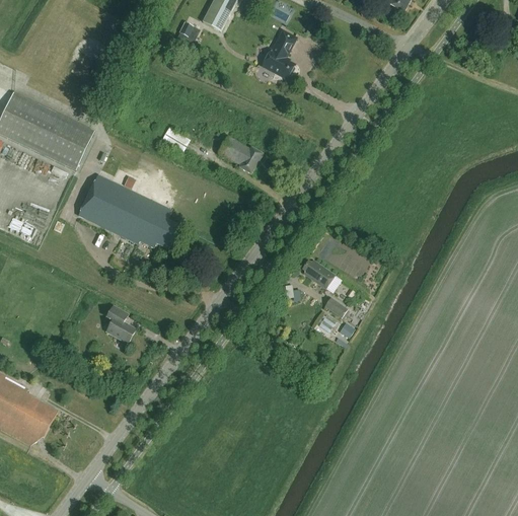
[(213,0),(202,21),(220,30),(235,0),(213,0)]
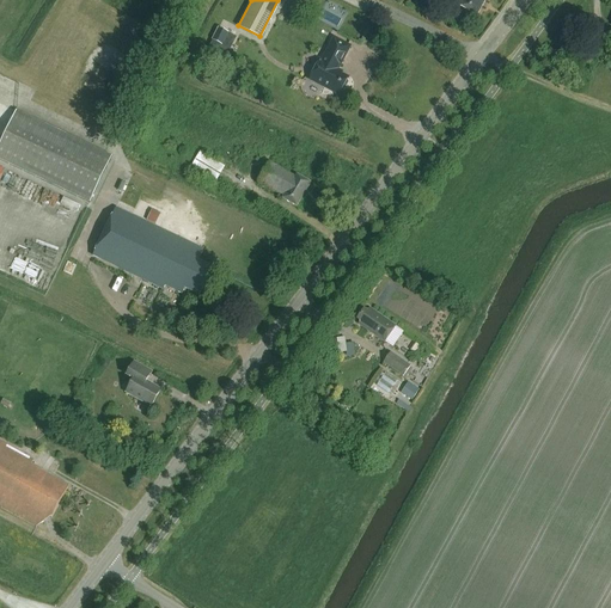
[(475,13),(482,0),(454,0),(453,1),(475,13)]
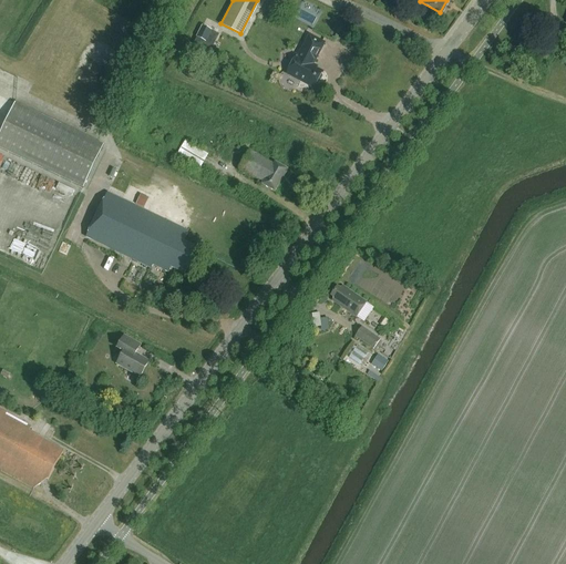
[(209,29),(202,24),(196,34),(204,39),(209,29)]
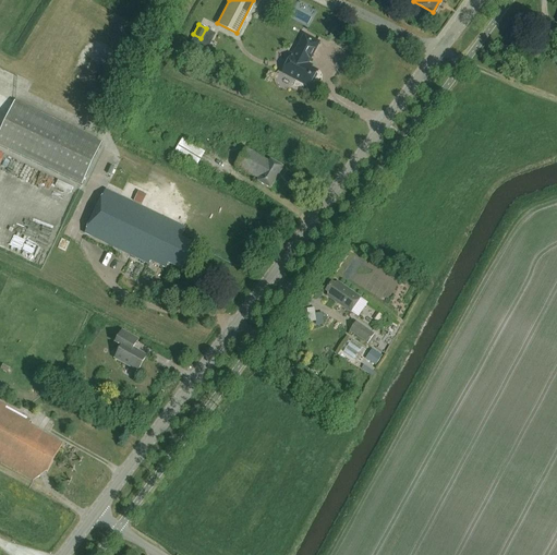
[(281,70),(307,84),(312,76),(314,75),(316,72),(315,71),(316,69),(307,64),(306,61),(317,39),(303,32),(292,53),(290,52),(281,70)]
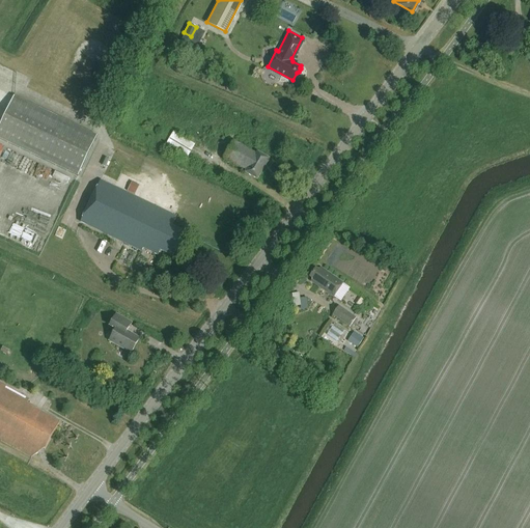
[(12,93),(0,120),(0,136),(77,173),(95,133),(12,93)]
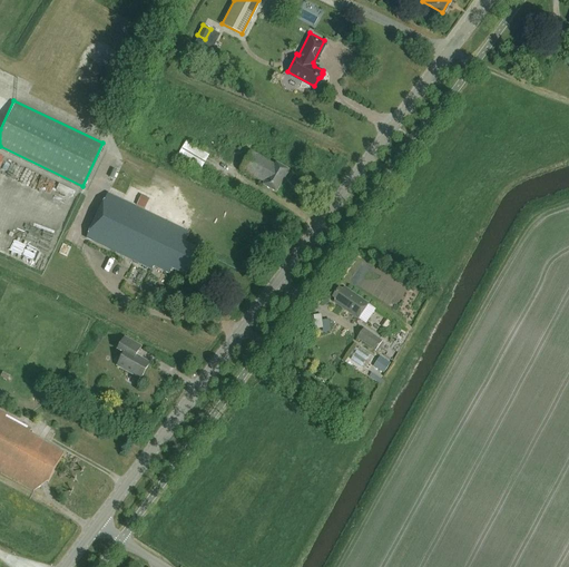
[(208,153),(186,139),(176,154),(199,167),(208,153)]
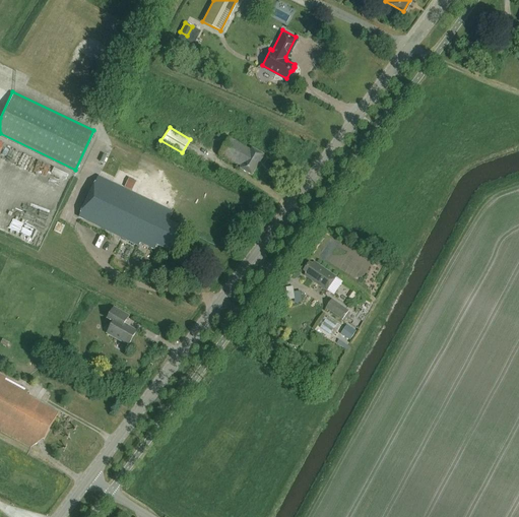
[(251,173),(263,153),(251,146),(250,148),(228,136),(218,152),(241,165),(239,167),(251,173)]
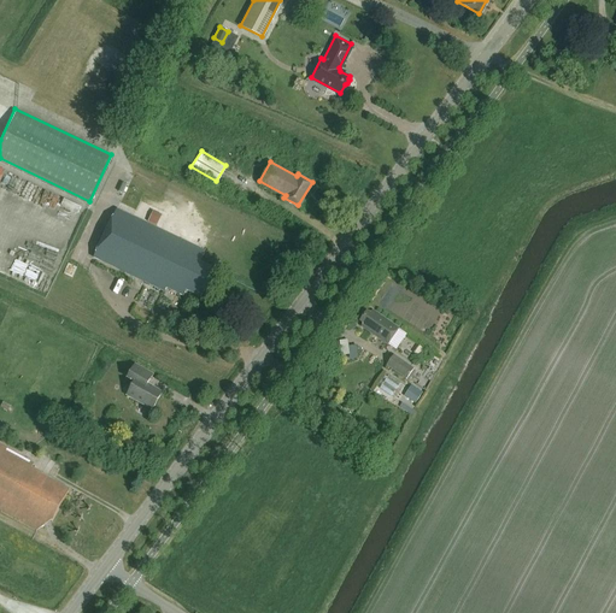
[(200,295),(213,269),(198,261),(203,249),(116,208),(93,255),(163,289),(165,286),(182,293),(185,288),(200,295)]
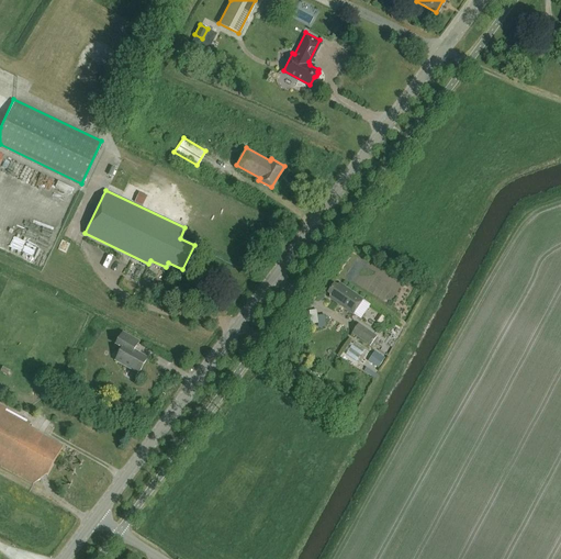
[(136,194),(133,200),(141,204),(144,198),(136,194)]
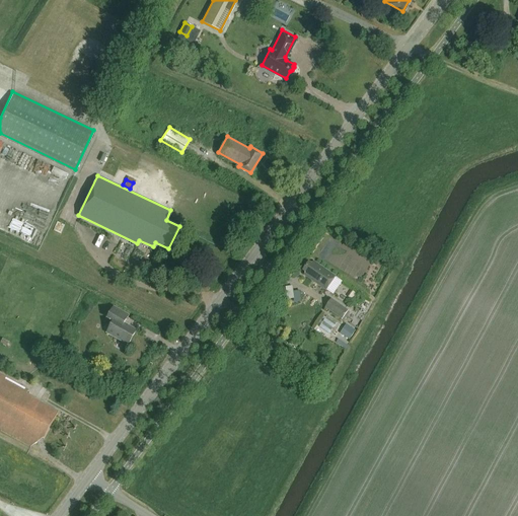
[(303,271),(325,287),(335,275),(312,259),(309,262),(307,260),(302,267),(305,269),(303,271)]
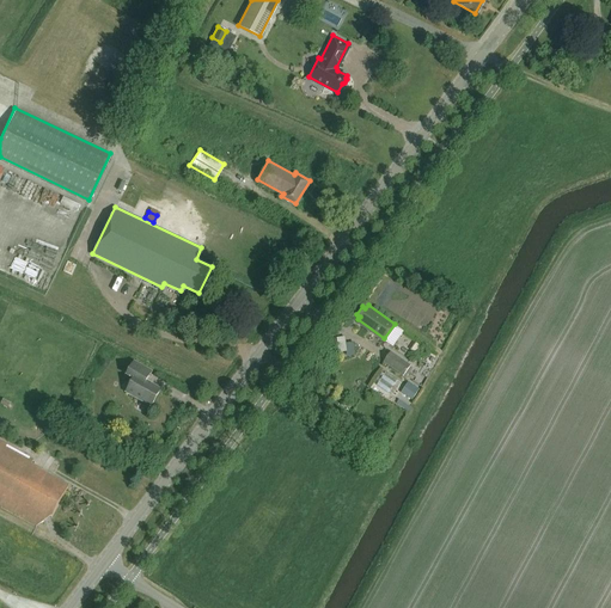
[(390,349),(383,360),(402,373),(405,368),(409,363),(390,349)]
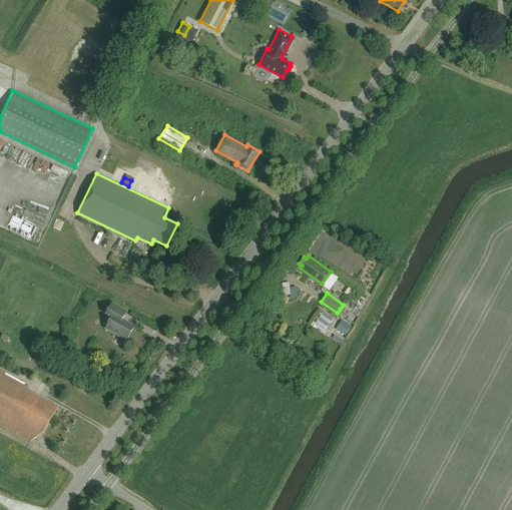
[(111,302),(104,313),(110,316),(104,327),(125,339),(133,325),(121,318),(125,311),(111,302)]
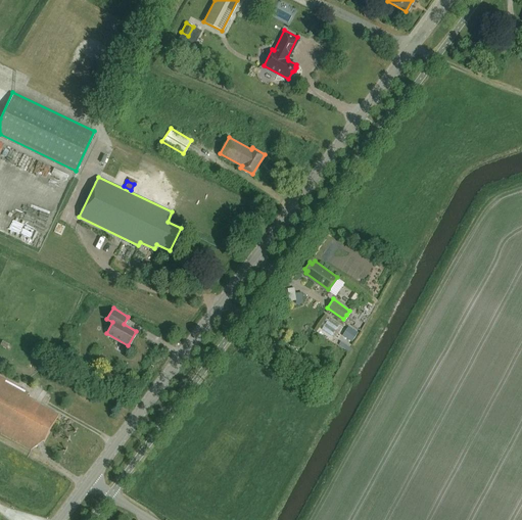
[(328,316),(321,328),(330,334),(338,322),(328,316)]
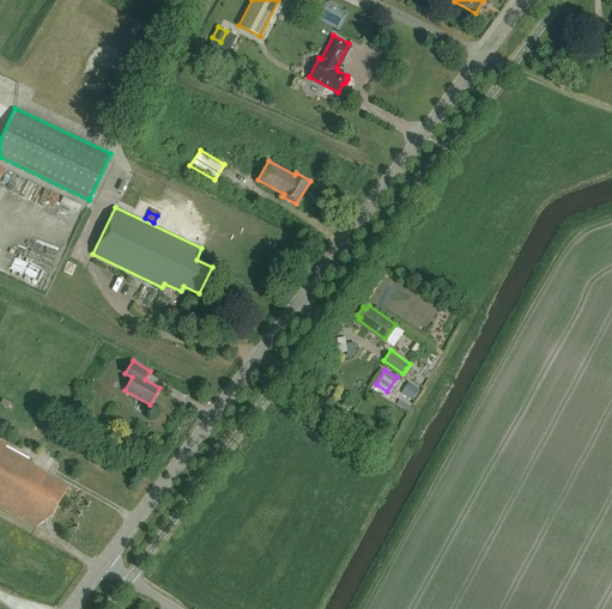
[(407,379),(400,391),(411,399),(418,387),(407,379)]
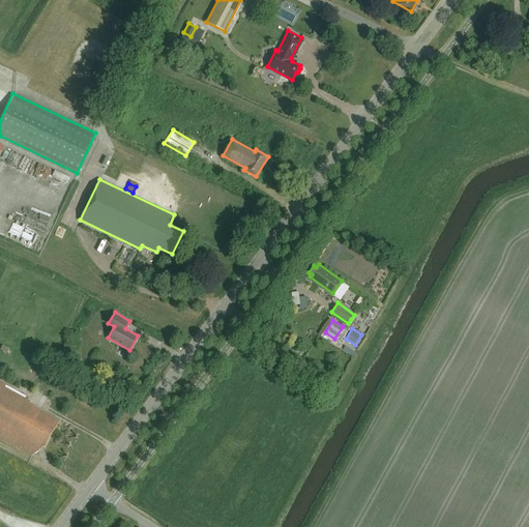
[(45,446),(59,418),(27,401),(29,397),(0,381),(0,437),(31,454),(45,446)]
